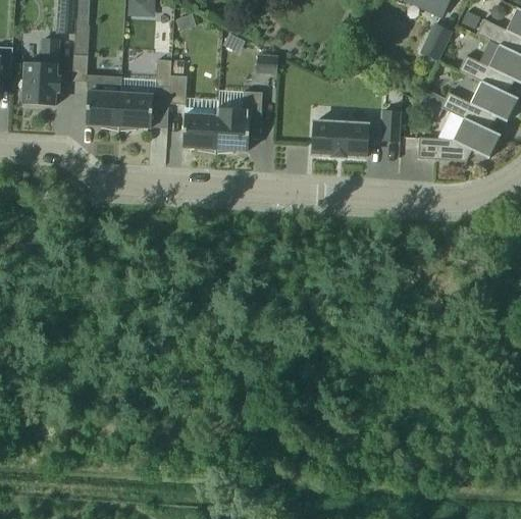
[(59,0),(57,31),(73,32),(75,0),(59,0)]
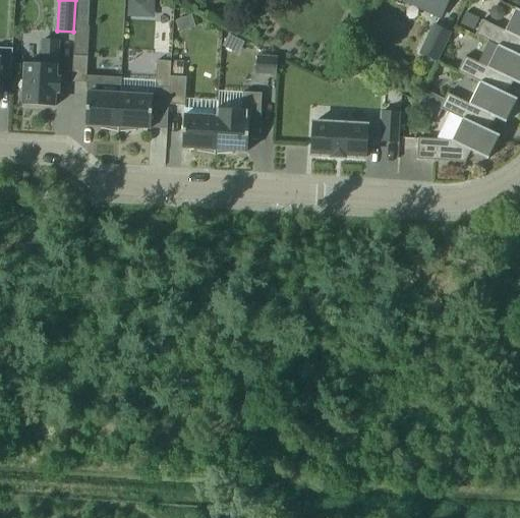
[(126,0),(125,12),(153,13),(154,0),(126,0)]
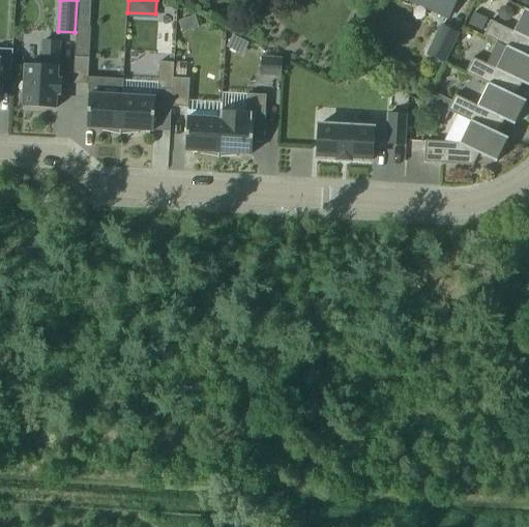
[(417,0),(448,15),(456,0),(417,0)]
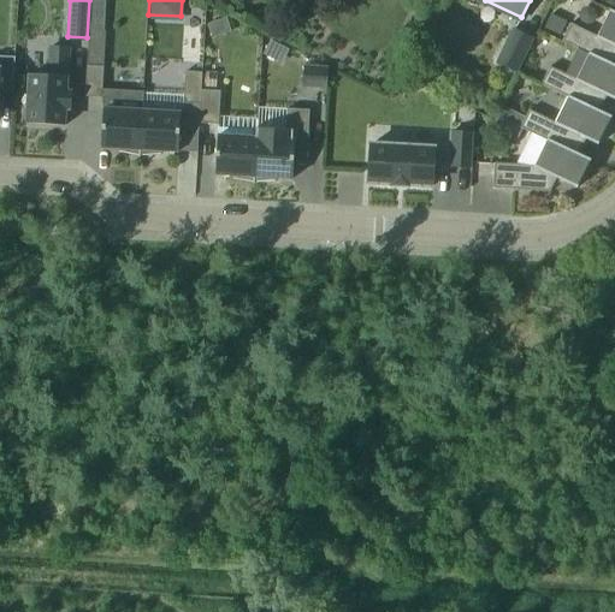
[(562,37),(614,63),(614,9),(610,7),(598,34),(571,21),(562,37)]
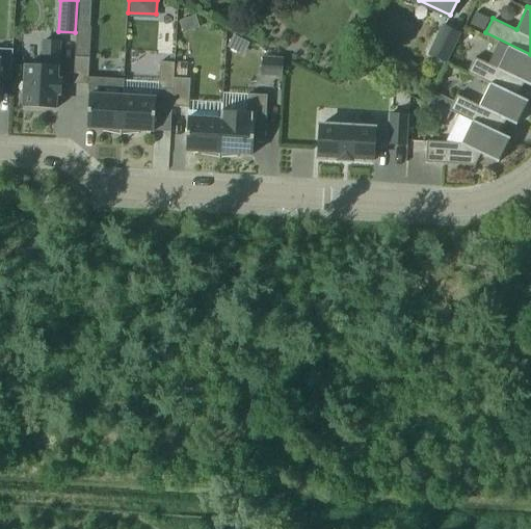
[(444,23),(430,52),(446,59),(459,31),(444,23)]
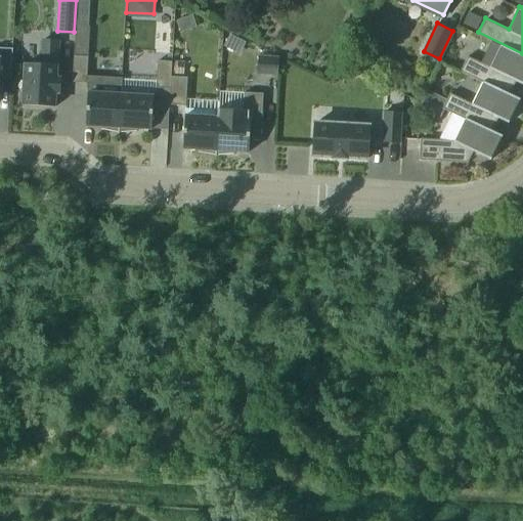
[(229,32),(224,43),(234,47),(240,37),(229,32)]
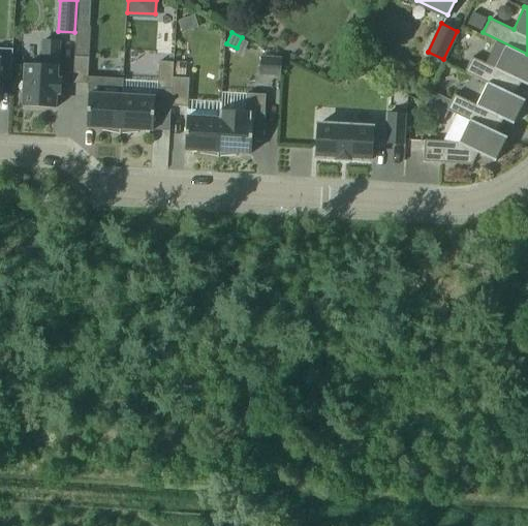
[(465,69),(525,98),(526,98),(515,93),(521,80),(527,83),(527,54),(483,32),(483,33),(505,44),(495,66),(472,55),(465,69)]
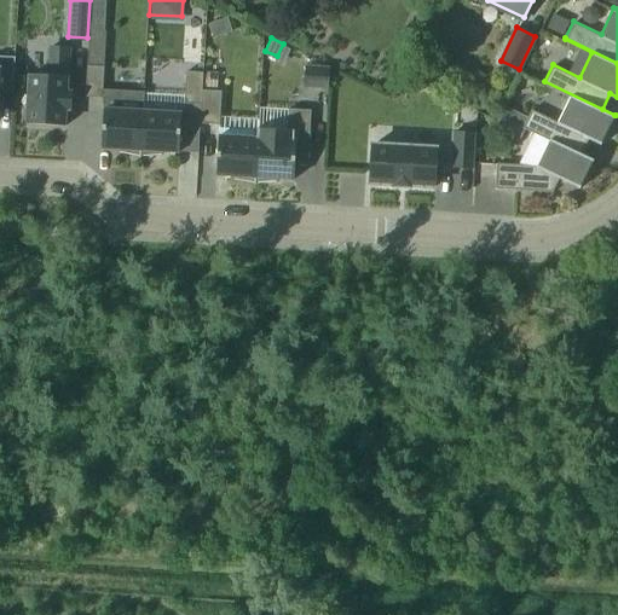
[(65,123),(67,108),(70,108),(71,90),(68,90),(70,46),(50,45),(48,74),(29,73),(27,121),(65,123)]
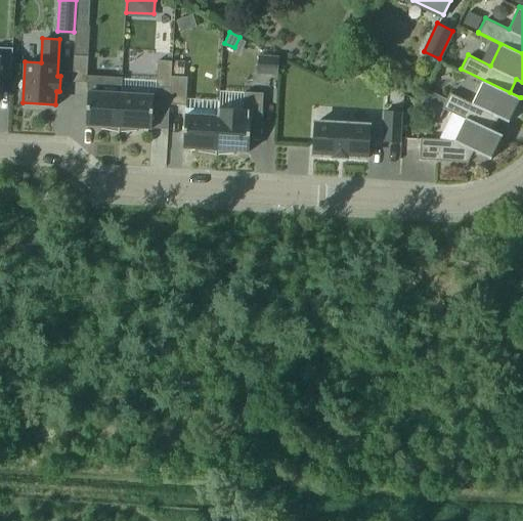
[(0,76),(11,77),(13,46),(0,45),(0,76)]
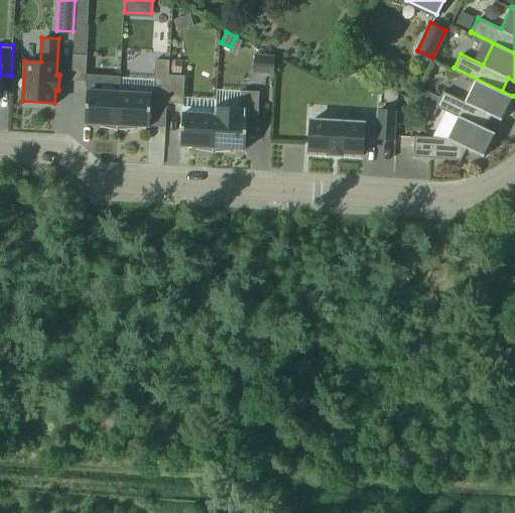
[(72,79),(86,80),(88,53),(74,52),(72,79)]
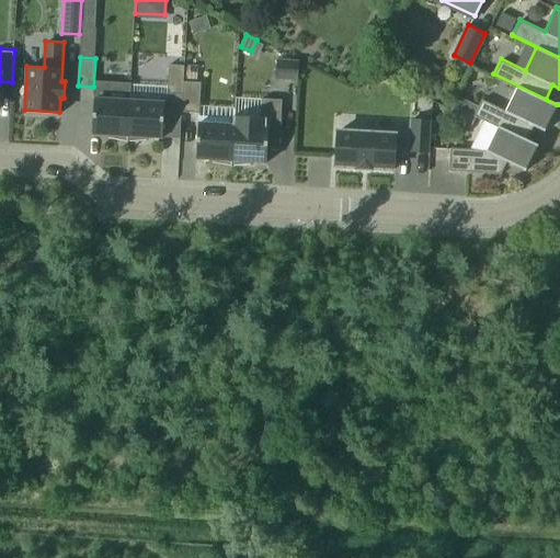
[(276,57),(275,77),(297,78),(298,57),(276,57)]
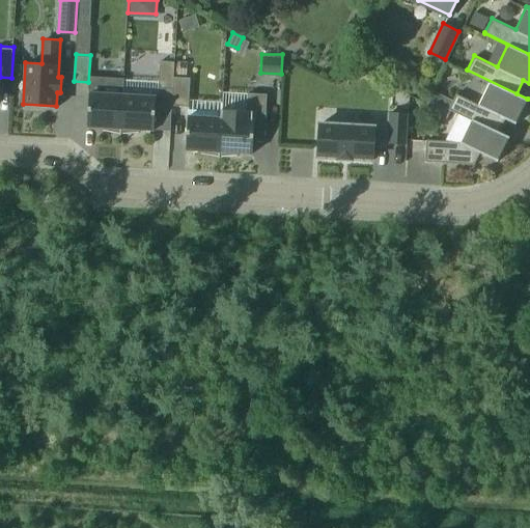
[(174,75),(174,60),(160,59),(159,86),(173,86),(174,75)]
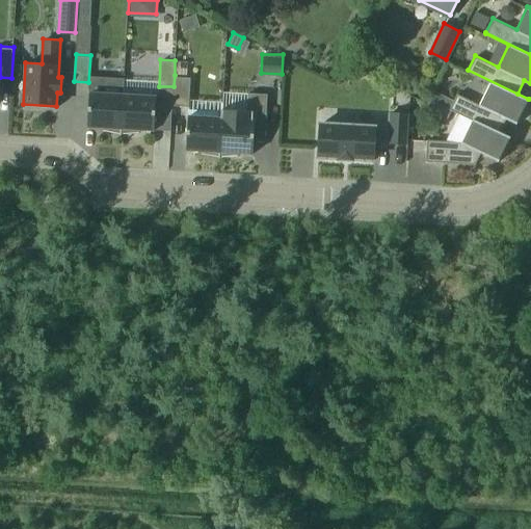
[(450,107),(510,136),(500,131),(506,117),(516,123),(528,99),(468,70),(468,71),(490,82),(480,104),(457,93),(454,99),(450,107)]
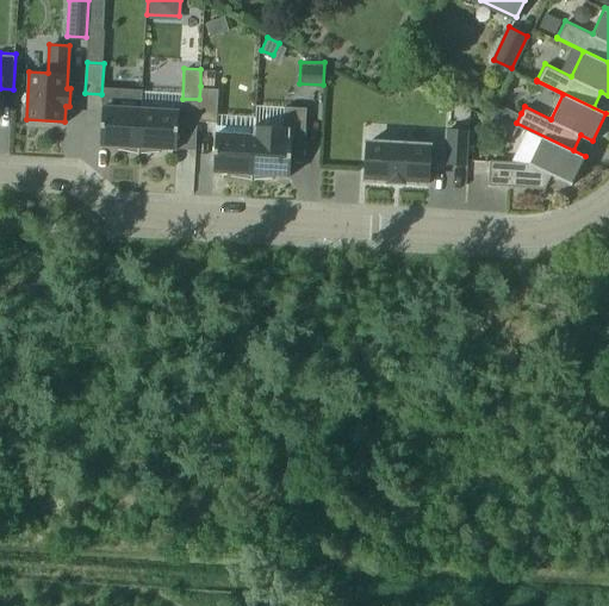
[(200,86),(199,99),(198,119),(217,120),(219,87),(200,86)]
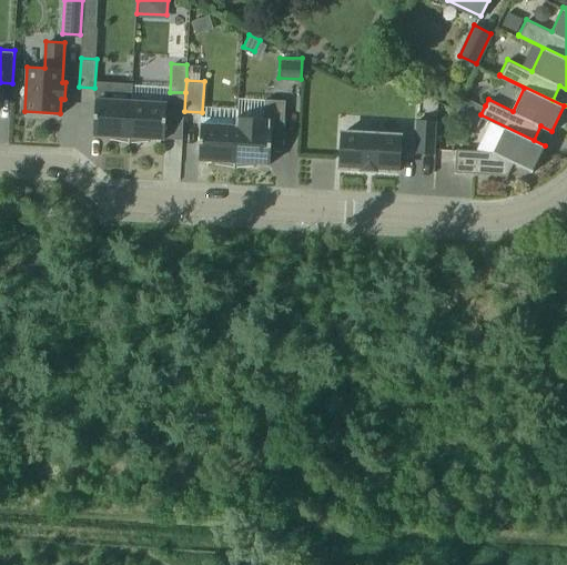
[(463,96),(458,104),(479,115),(481,114),(485,106),(463,96)]
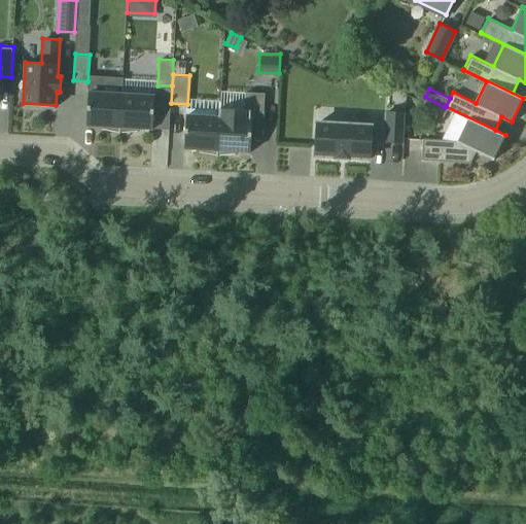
[(119,132),(121,93),(89,91),(86,124),(101,125),(101,128),(118,131),(118,132),(119,132)]
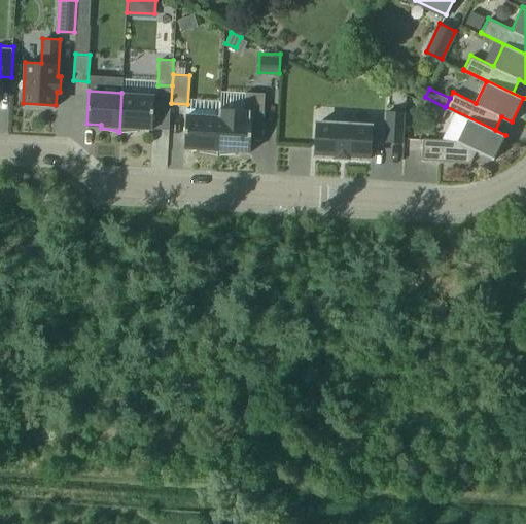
[(220,107),(219,115),(217,154),(218,154),(236,152),(236,149),(250,150),(251,138),(263,139),(265,92),(246,91),(245,109),(220,107)]
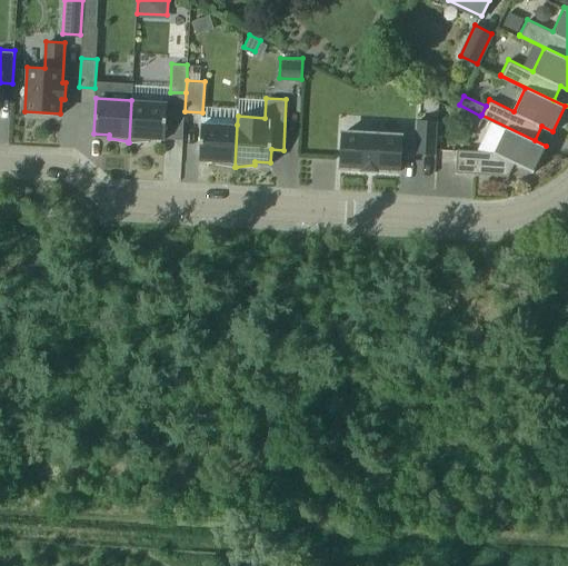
[(167,102),(131,100),(129,142),(130,142),(130,141),(150,140),(150,137),(165,138),(167,102)]
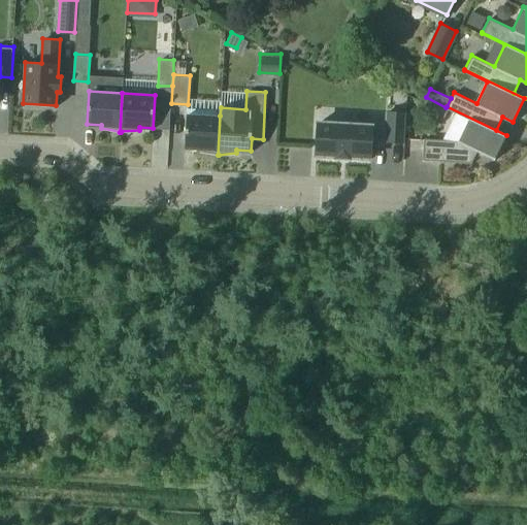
[(447,106),(446,107),(469,119),(459,139),(424,137),(423,159),(471,162),(478,151),(495,159),(506,135),(447,106)]
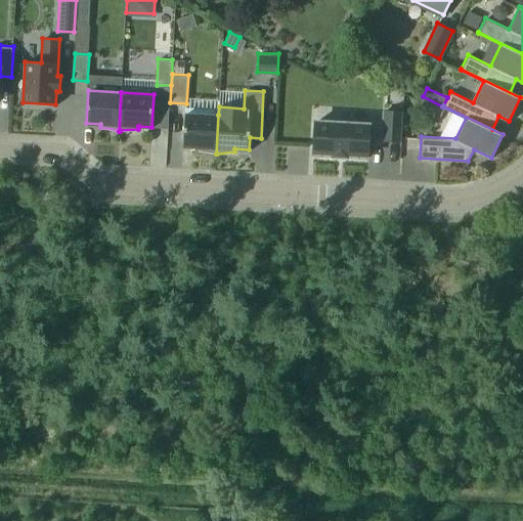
[(369,124),(315,121),(313,154),(334,155),(334,156),(347,156),(367,157),(368,143),(382,144),(382,139),(401,140),(403,112),(384,110),(383,125),(369,124)]
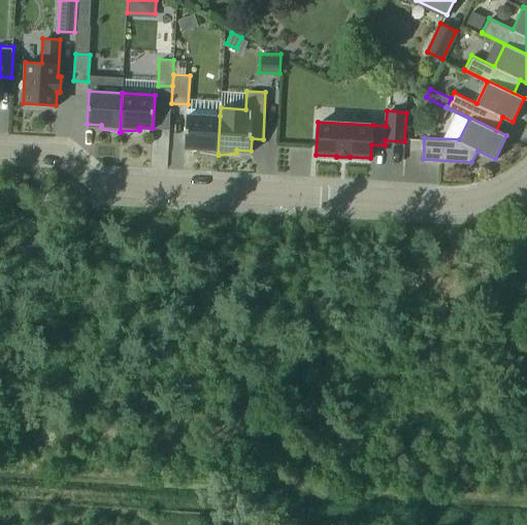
[(220,116),(187,115),(185,148),(199,148),(199,151),(217,154),(217,155),(218,155),(220,116)]
